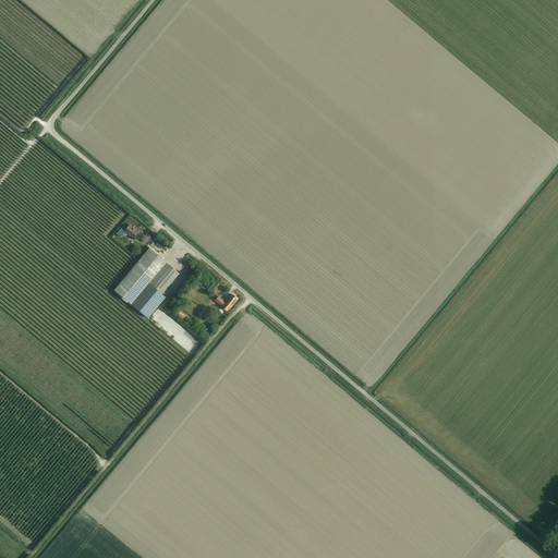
[(167,221),(165,223),(178,232),(180,230),(167,221)]
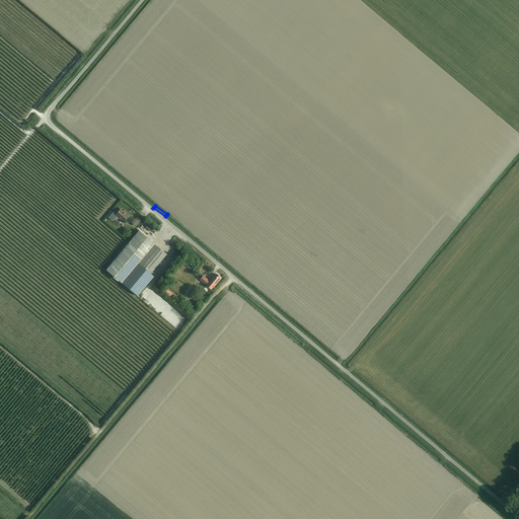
[(129,216),(121,209),(116,216),(124,222),(129,216)]
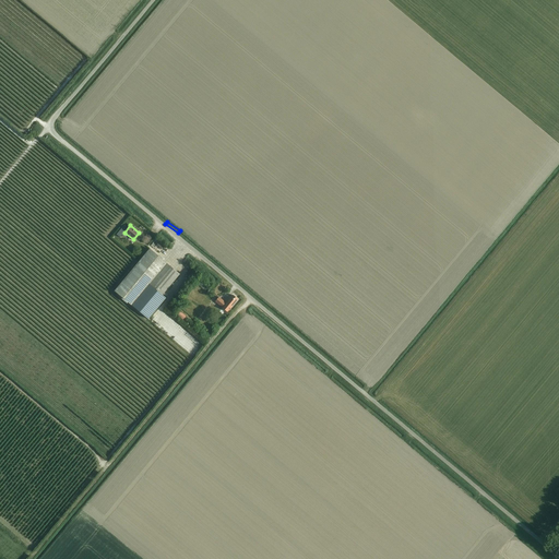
[(150,285),(167,264),(150,249),(115,292),(132,306),(150,285)]
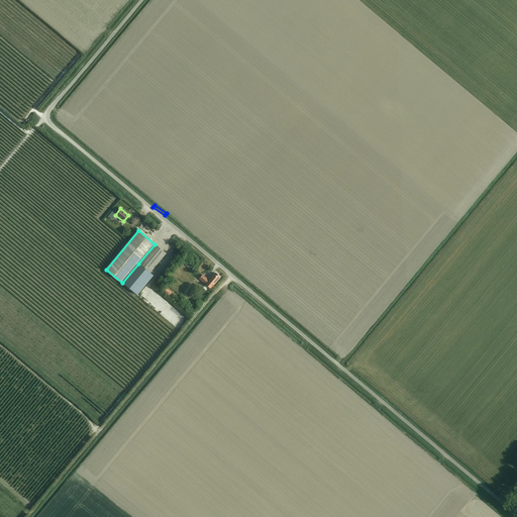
[(166,253),(154,244),(138,264),(149,273),(152,275),(154,272),(152,270),(166,253)]
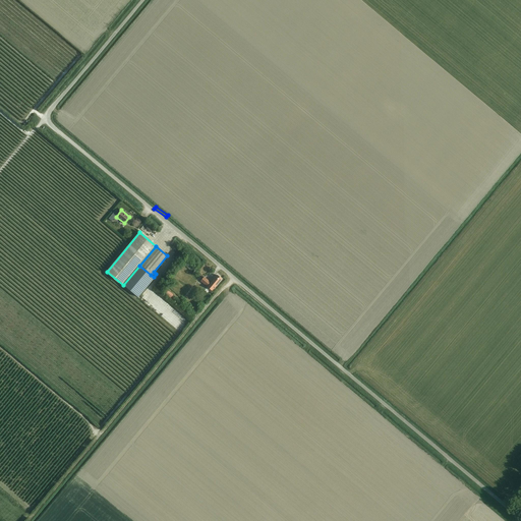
[(154,277),(151,275),(139,266),(123,285),(138,298),(155,278),(154,277)]
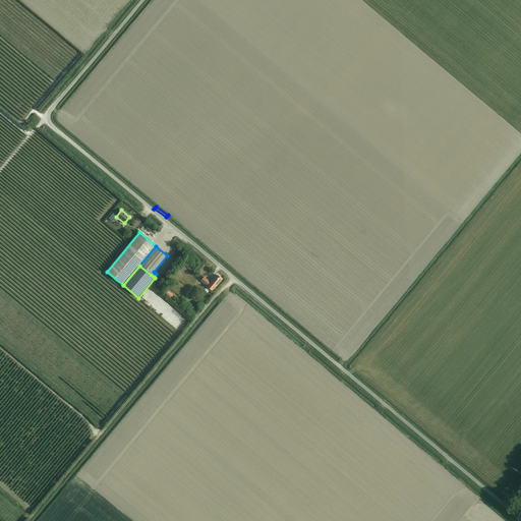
[(212,290),(222,279),(217,275),(211,283),(210,282),(204,277),(200,281),(201,282),(199,284),(205,289),(207,286),(212,290)]
